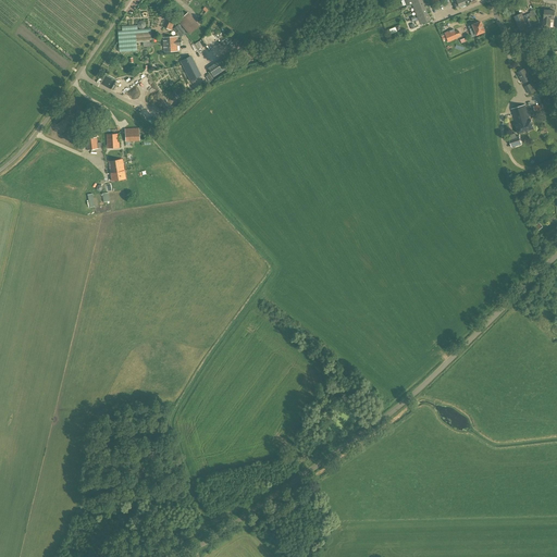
[(422,0),(412,4),(415,11),(424,7),(422,0)]
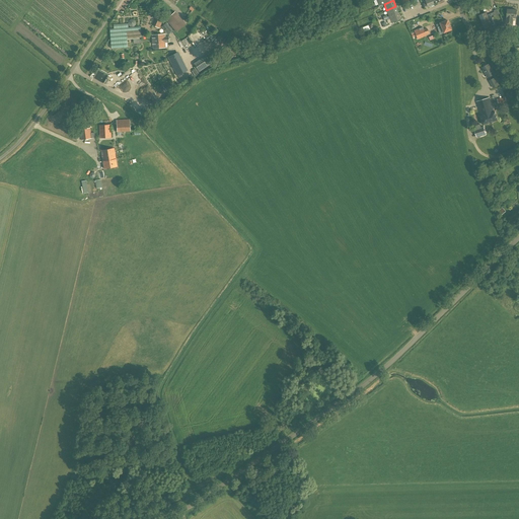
[(395,6),(386,10),(389,16),(398,13),(395,6)]
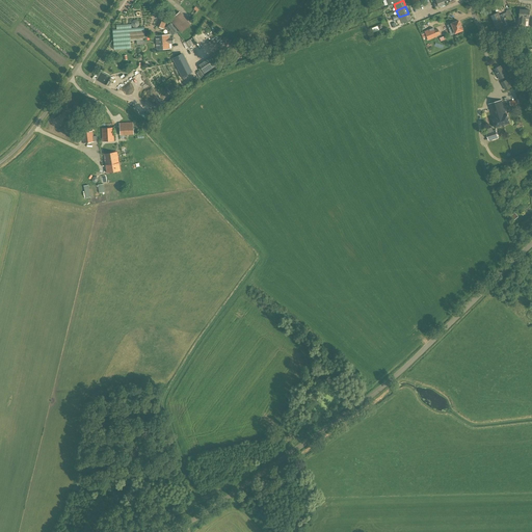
[(520,18),(519,26),(526,26),(526,21),(526,19),(529,19),(530,10),(521,9),(520,18)]
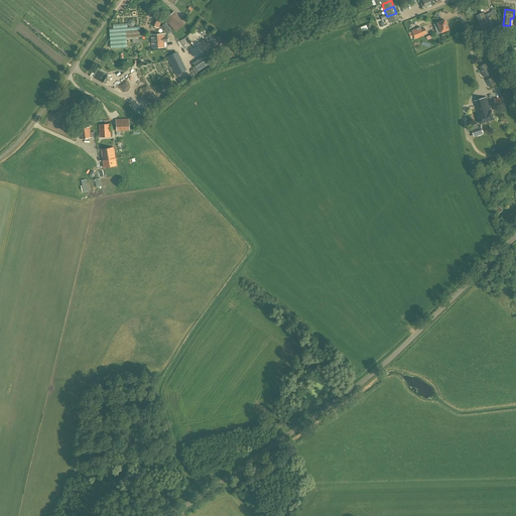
[(174,11),(165,19),(175,32),(184,24),(174,11)]
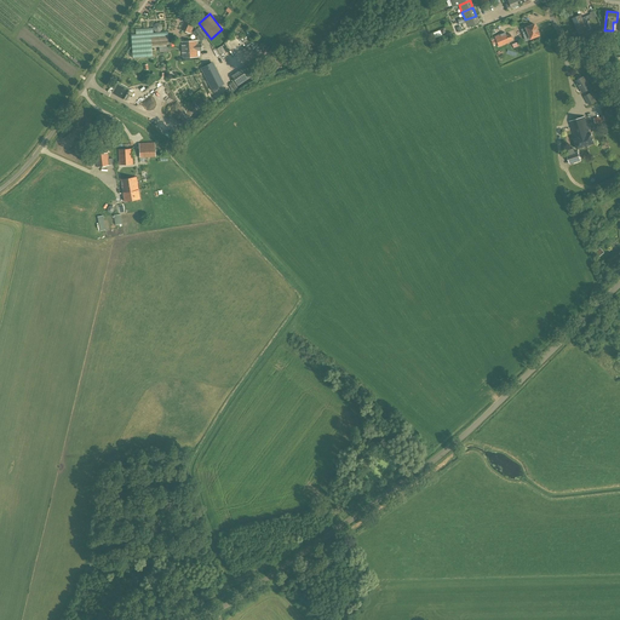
[(581,15),(573,18),(577,27),(587,22),(587,21),(586,17),(583,18),(581,15)]
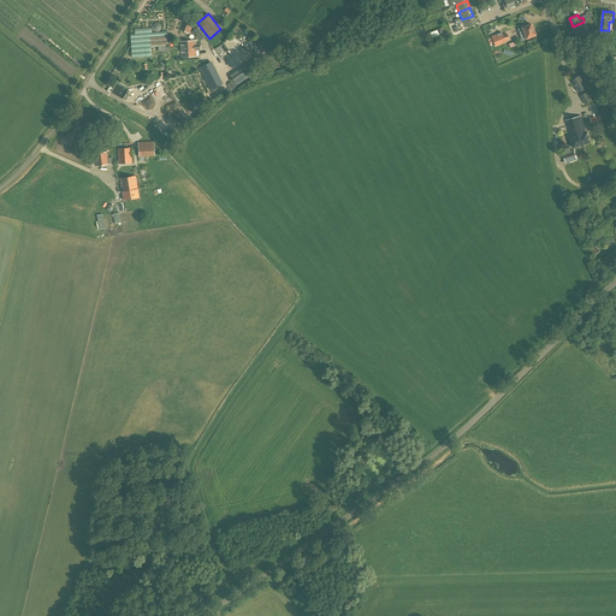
[(473,16),(462,19),(465,28),(475,23),(473,16)]
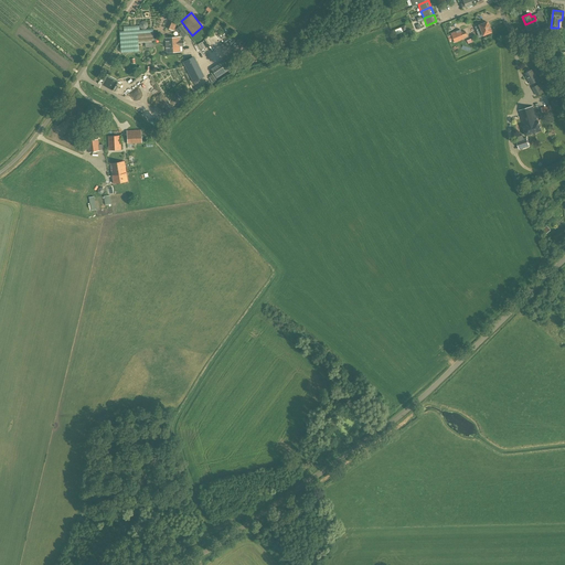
[(164,27),(173,31),(178,20),(169,16),(164,27)]
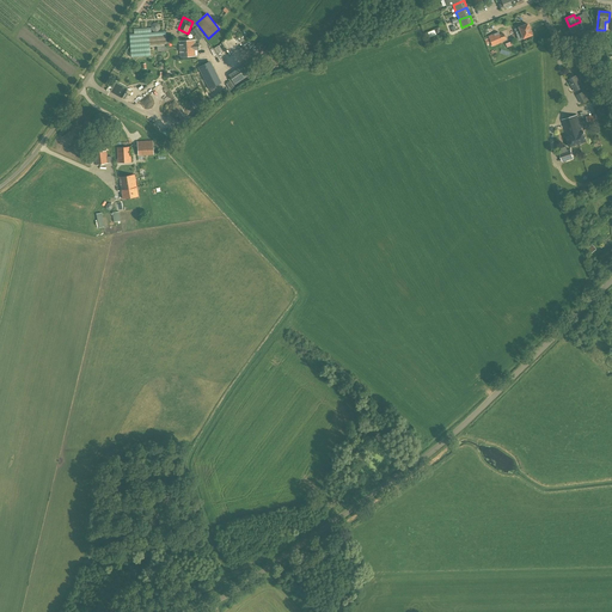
[(580,22),(569,26),(571,34),(580,30),(579,25),(581,24),(580,22)]
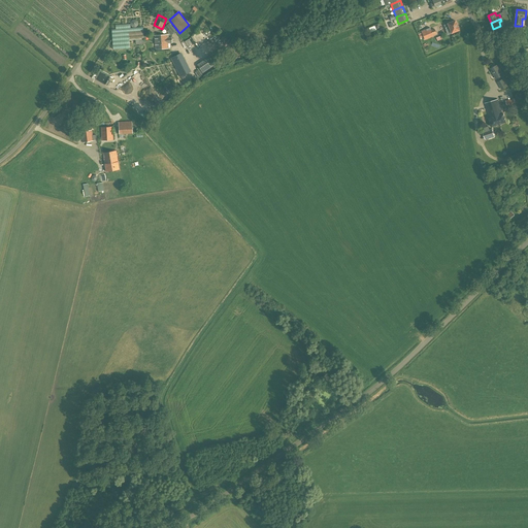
[(222,33),(204,21),(196,32),(213,44),(222,33)]
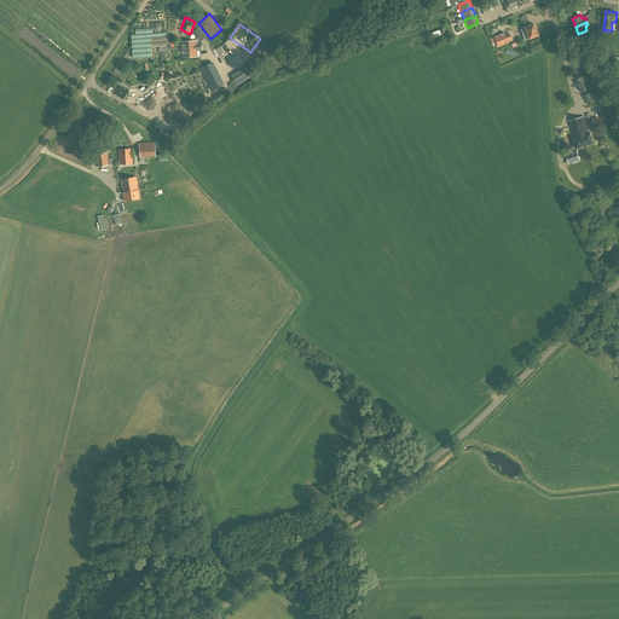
[(525,28),(520,29),(522,35),(526,33),(530,39),(538,35),(533,24),(525,28)]
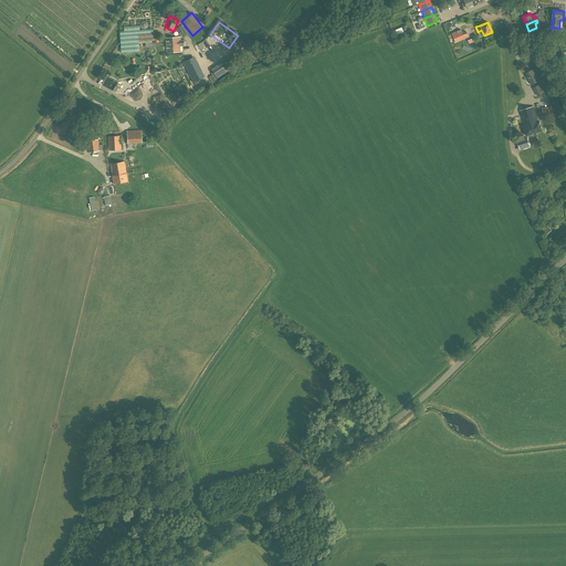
[(181,24),(176,29),(179,33),(184,38),(189,33),(181,24)]
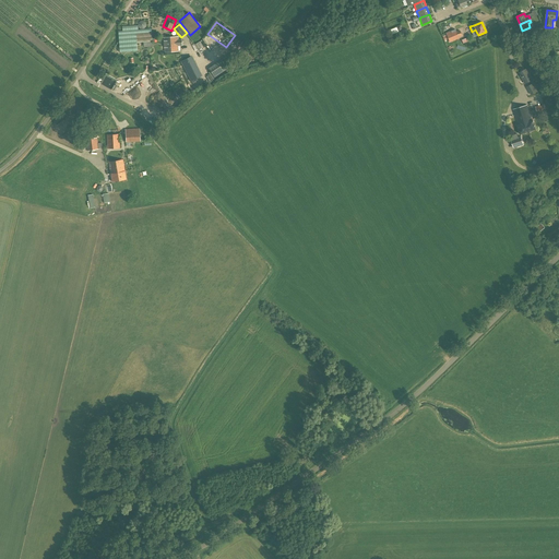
[(138,47),(137,43),(152,42),(152,35),(154,35),(153,32),(152,33),(152,28),(135,30),(135,26),(122,26),(122,31),(118,32),(120,48),(138,47)]
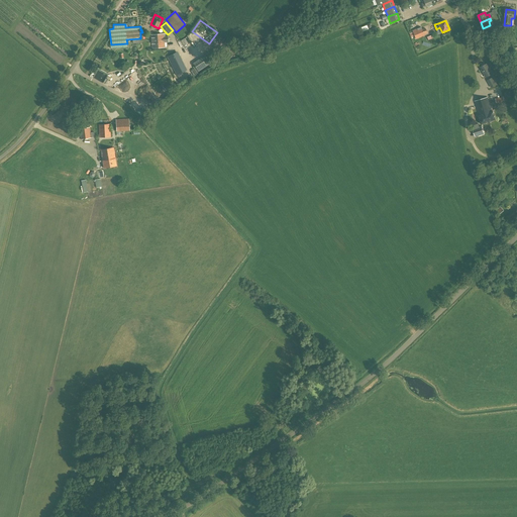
[(421,27),(412,31),(416,38),(424,35),(424,34),(427,33),(425,28),(422,29),(421,27)]
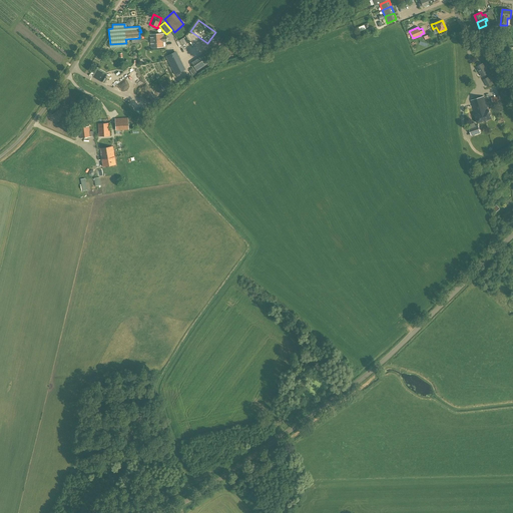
[(150,35),(151,48),(163,47),(163,42),(167,42),(166,36),(162,37),(162,34),(150,35)]
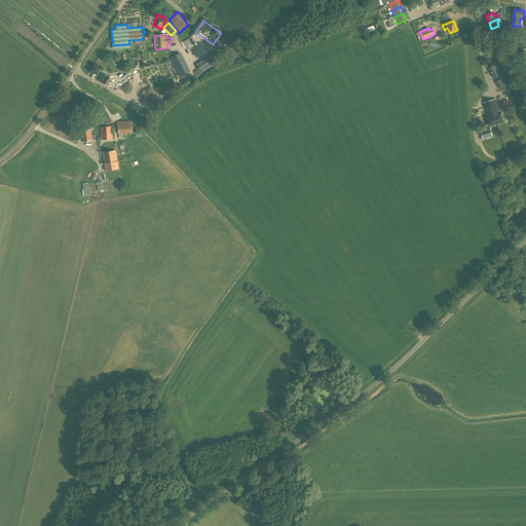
[(181,42),(184,48),(186,47),(186,46),(189,45),(191,44),(188,39),(183,42),(183,41),(181,42)]
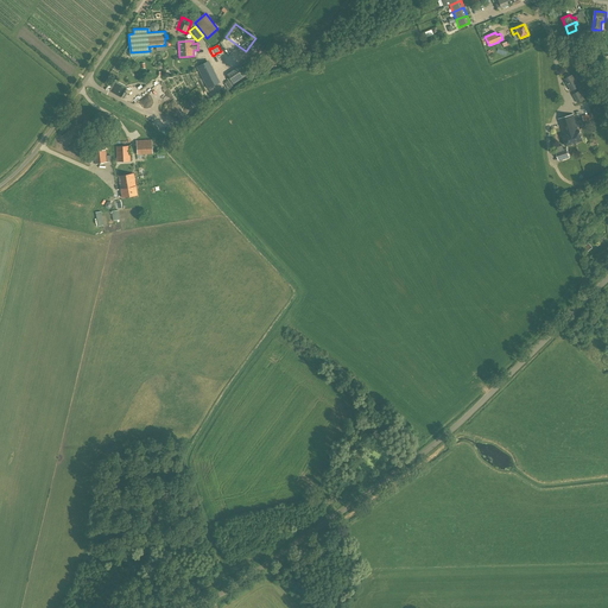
[(197,67),(208,89),(220,82),(209,61),(197,67)]
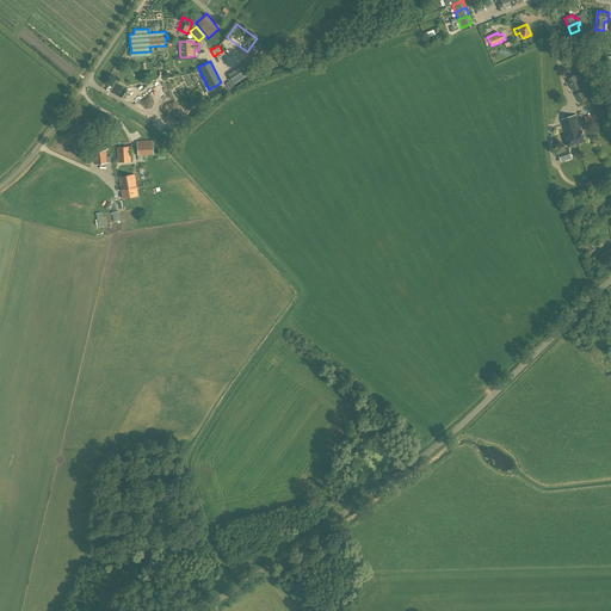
[(242,66),(228,75),(230,78),(228,79),(229,81),(226,84),(229,88),(248,75),(242,66)]
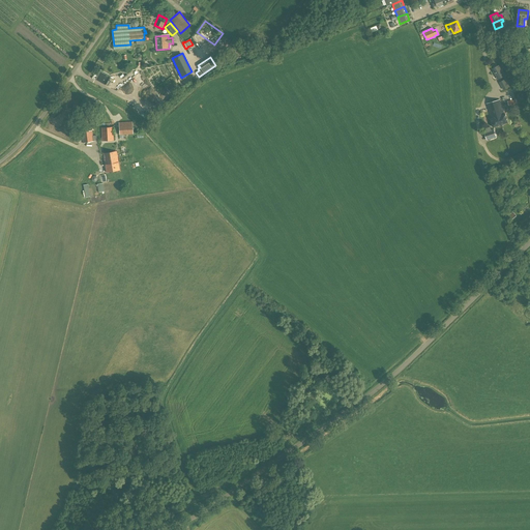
[(500,65),(492,69),(498,80),(501,78),(505,76),(500,65)]
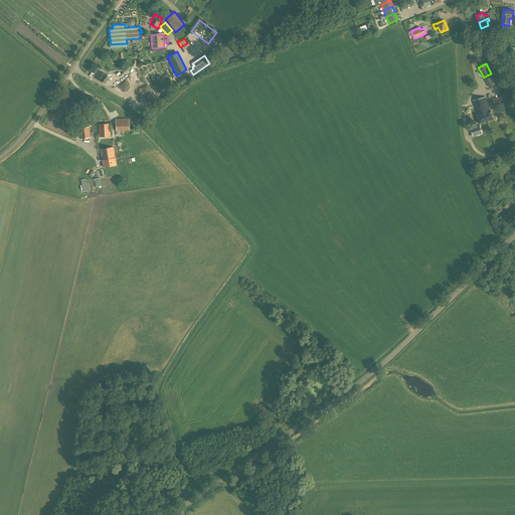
[(489,77),(485,79),(489,88),(495,84),(492,78),(491,76),(489,77)]
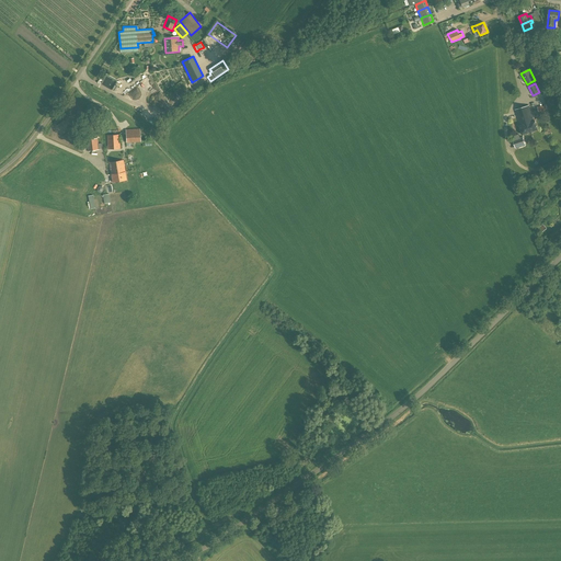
[(546,103),(538,106),(540,113),(549,110),(546,103)]
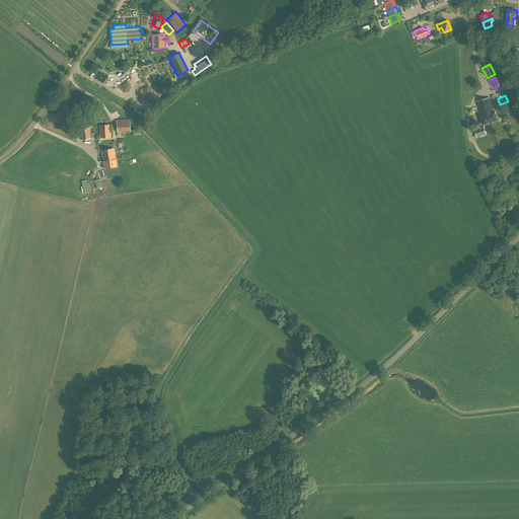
[(490,97),(476,101),(477,104),(479,103),(483,112),(483,113),(487,112),(491,123),(498,121),(495,112),(494,112),(490,97)]
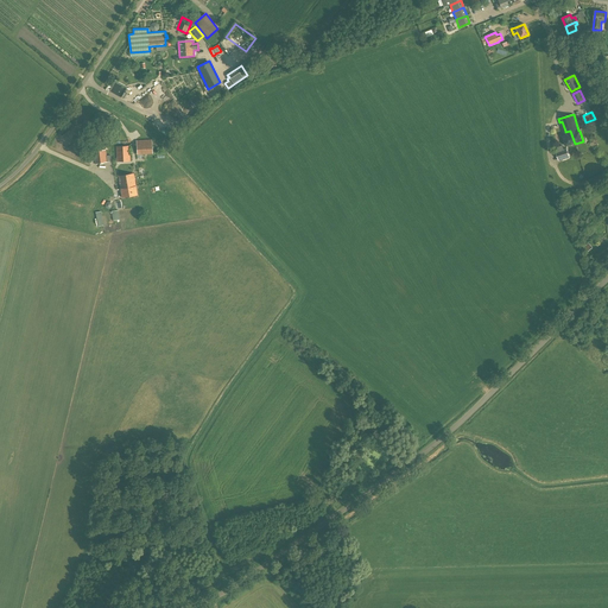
[(562,121),(559,122),(563,135),(562,135),(565,146),(575,144),(570,131),(565,132),(565,131),(562,121)]
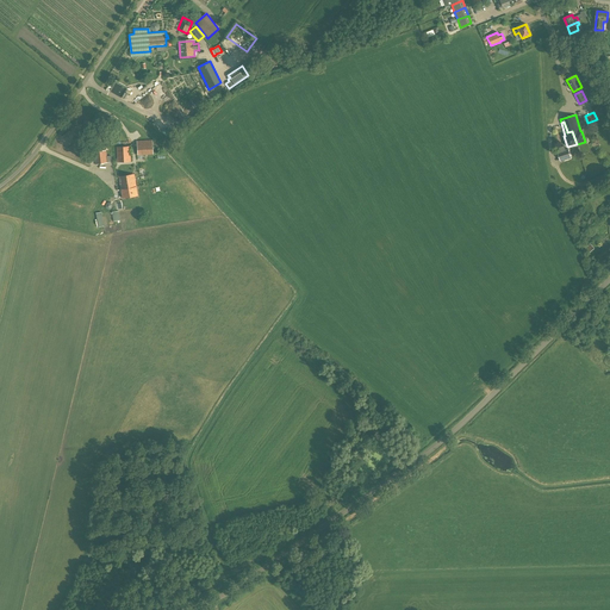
[(137,141),(137,155),(138,155),(138,159),(143,157),(143,155),(153,154),(153,139),(137,141)]
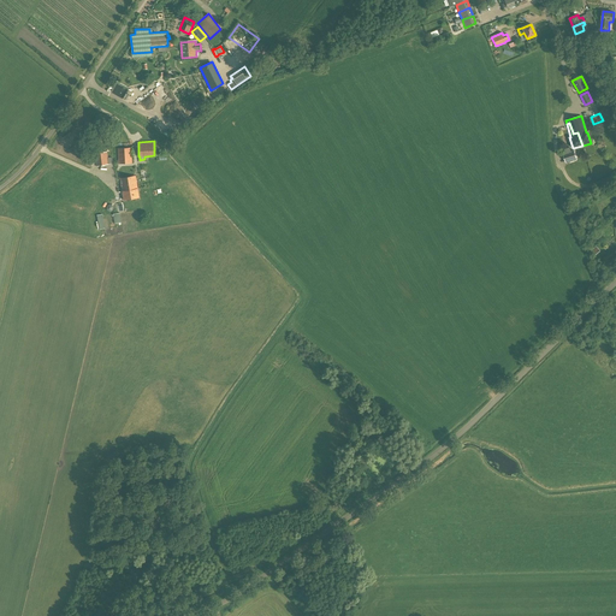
[(117,148),(118,164),(132,164),(131,148),(117,148)]
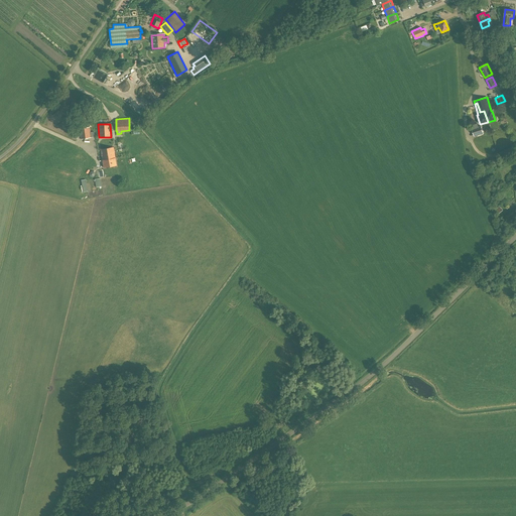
[(481,125),(472,128),(474,137),(484,134),(481,125)]
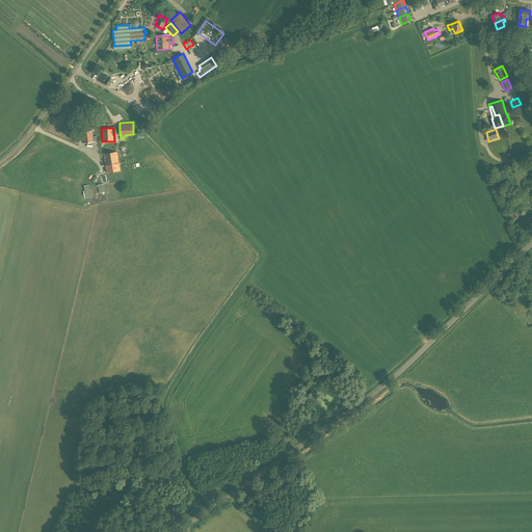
[(92,131),(81,132),(83,143),(94,142),(92,131)]
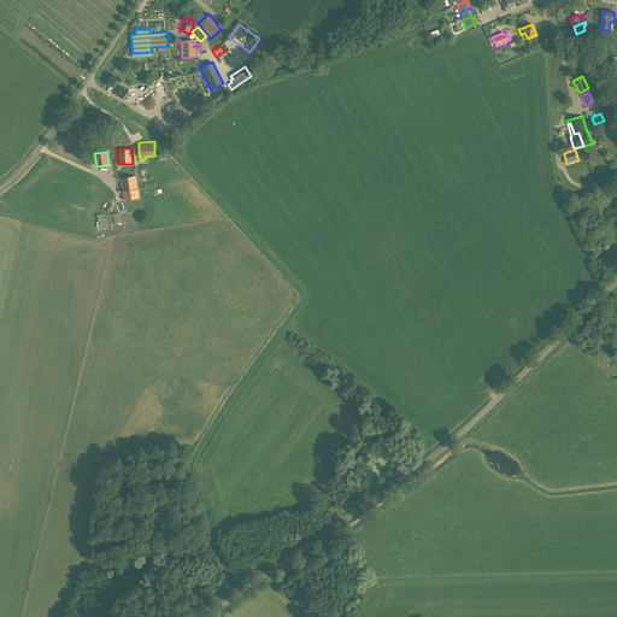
[(121,178),(122,192),(134,191),(137,189),(135,176),(121,178)]
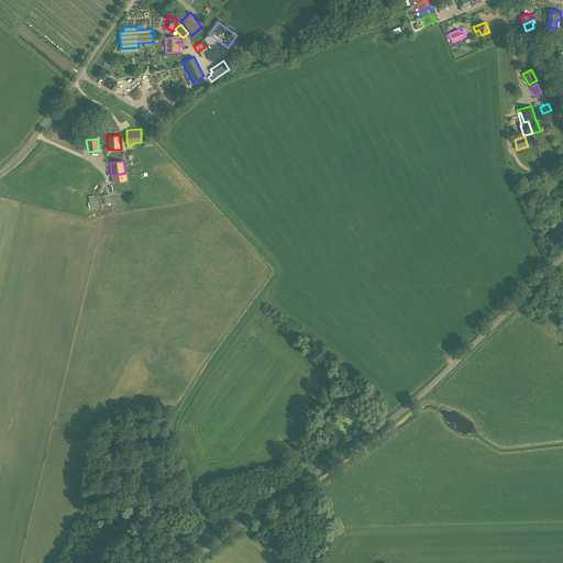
[(122,174),(111,175),(113,183),(127,180),(125,173),(122,174)]
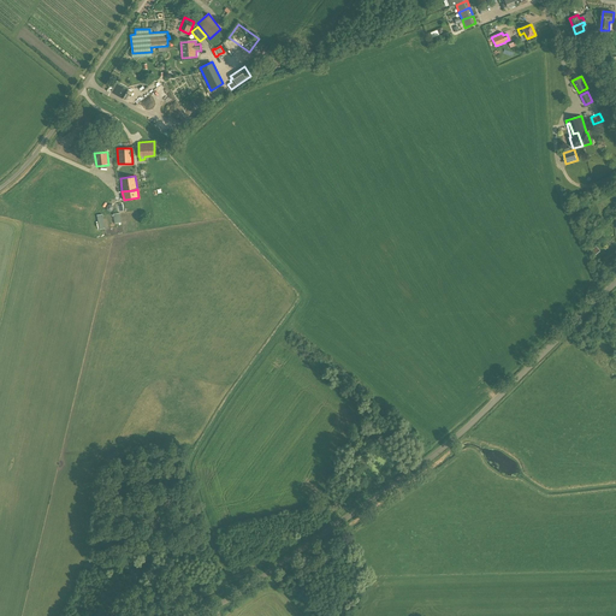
[(596,246),(590,250),(594,256),(600,252),(597,247),(596,246)]
